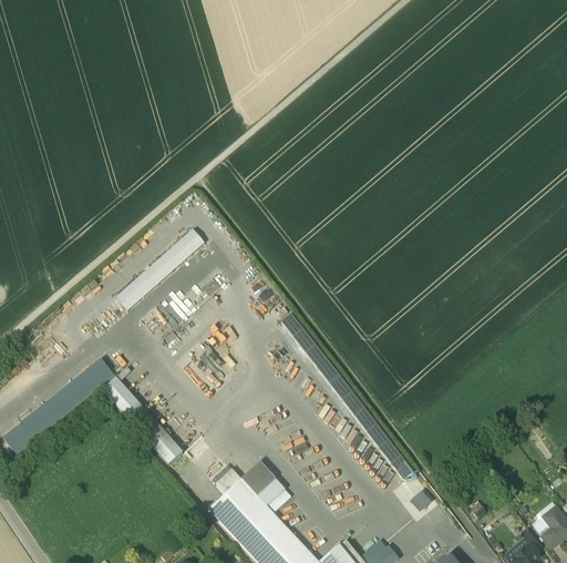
[(193,229),(116,296),(127,309),(204,242),(193,229)]
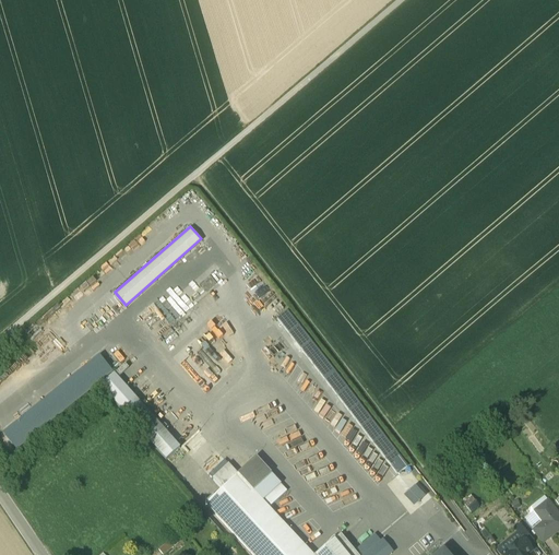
[(407,463),(286,307),(276,315),(397,471),(407,463)]
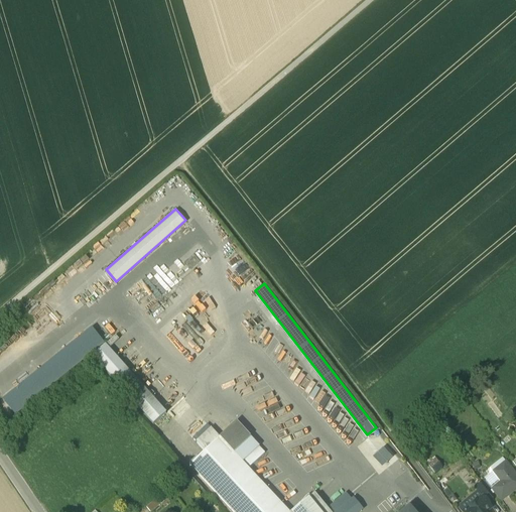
[(19,411),(93,353),(105,342),(92,327),(6,395),(19,411)]
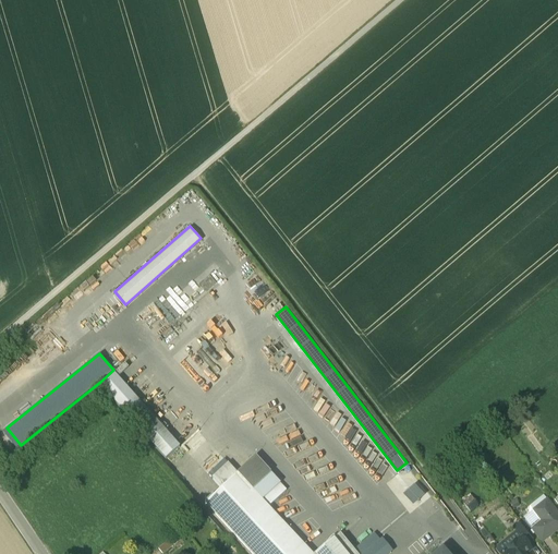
[(179,444),(113,370),(100,382),(166,456),(179,444)]
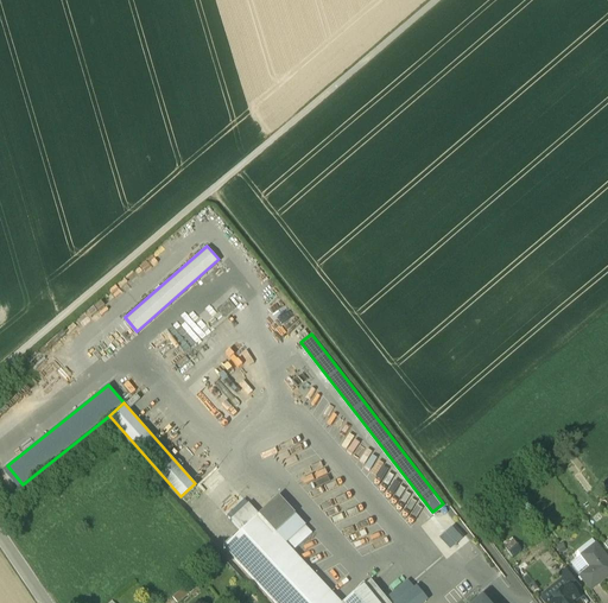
[(296,511),(279,492),(259,511),(276,528),(296,511)]
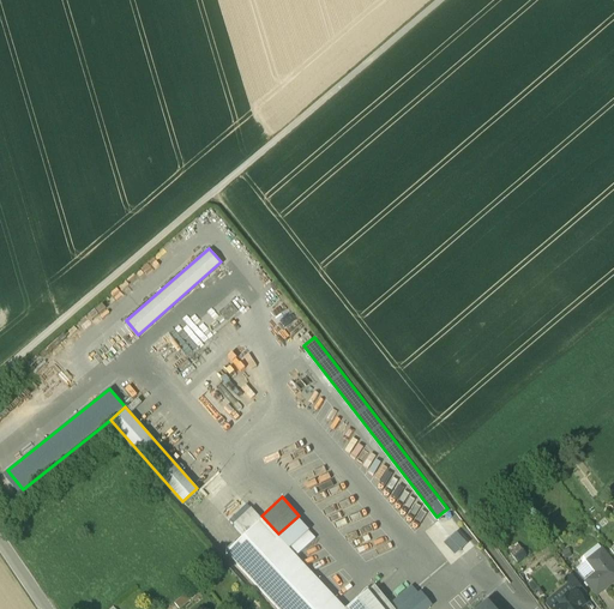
[(278,534),(262,516),(227,548),(281,608),(347,608),(344,607),(278,534)]
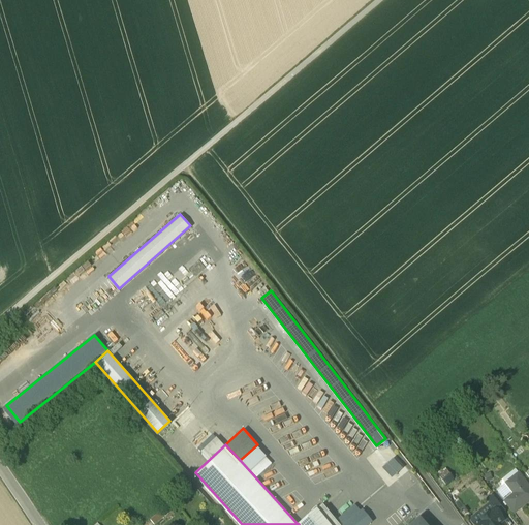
[(395,458),(385,465),(393,473),(401,465),(395,458)]
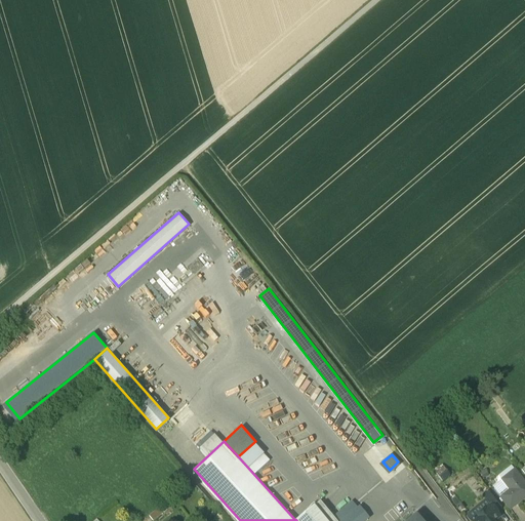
[(524,492),(524,479),(510,461),(497,472),(508,485),(501,490),(513,503),(524,492)]
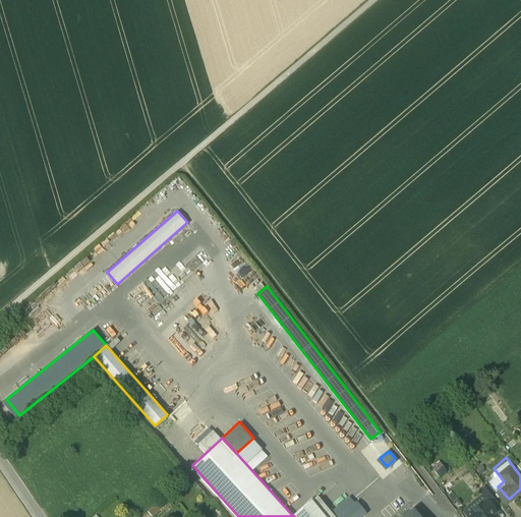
[(439,458),(431,464),(439,474),(447,468),(439,458)]
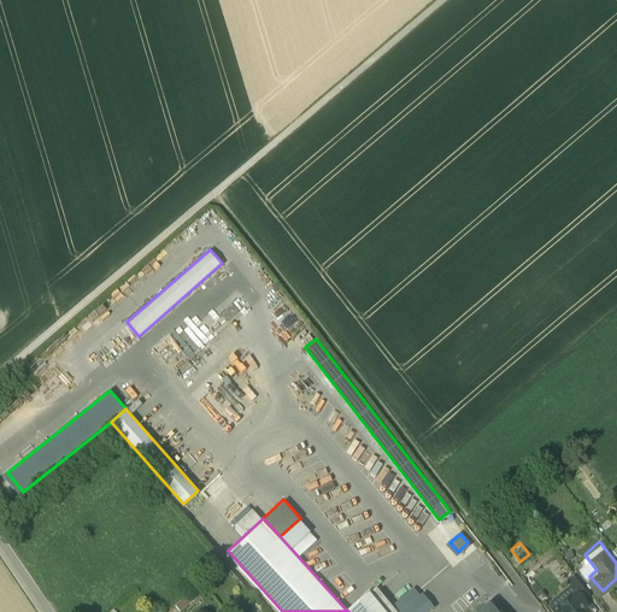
[(589,590),(575,574),(568,578),(570,581),(576,589),(577,589),(582,595),(586,593),(589,590)]
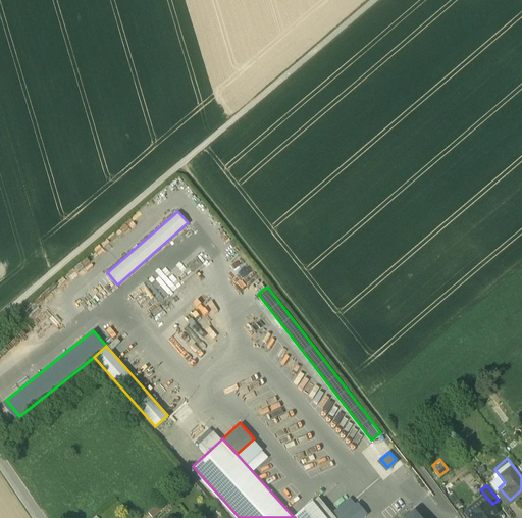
[(482,491),(465,506),(465,509),(469,513),(487,499),(482,491)]
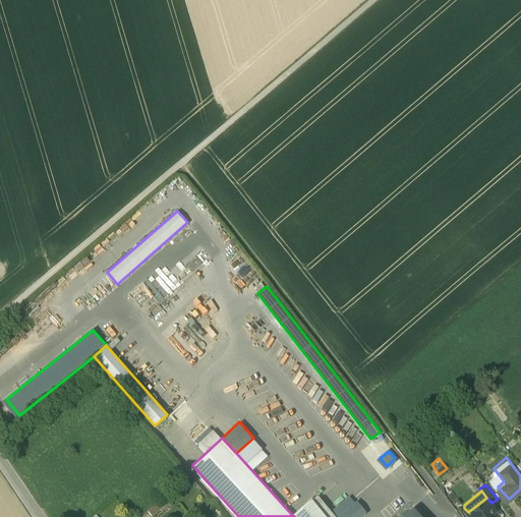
[(336,516),(317,495),(292,515),(294,516),(336,516)]
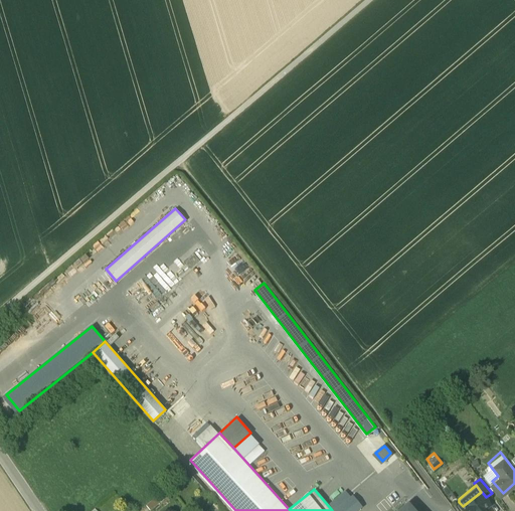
[(345,491),(330,503),(334,508),(349,496),(345,491)]
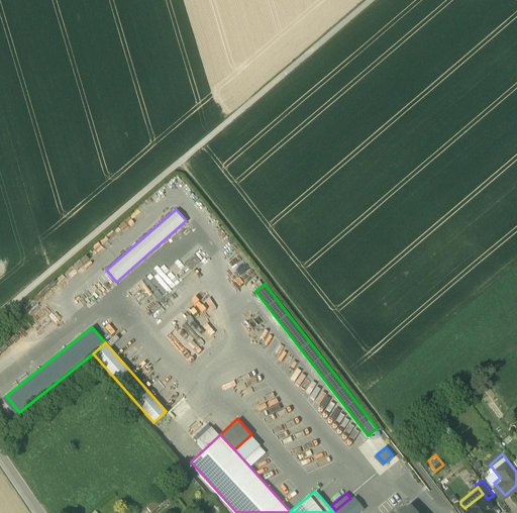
[(483,494),(464,508),(468,512),(488,512),(489,512),(486,510),(492,505),(488,499),(484,494),(483,494)]
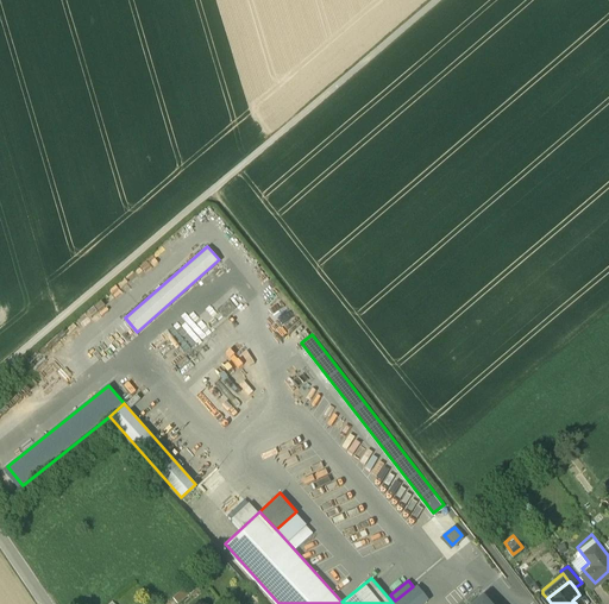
[(415,584),(393,603),(418,603),(427,597),(415,584)]
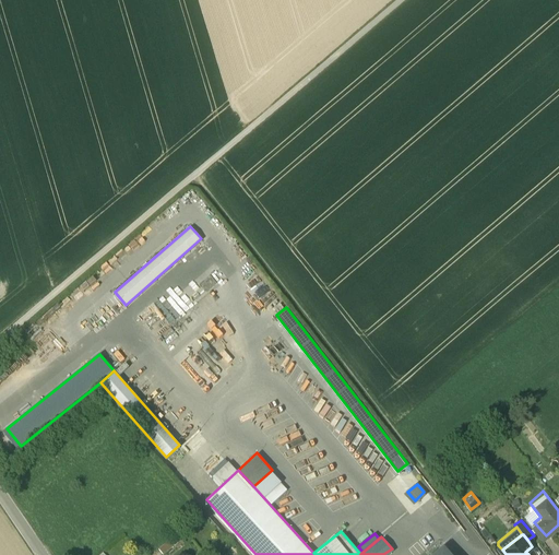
[(168,539),(158,546),(164,552),(174,544),(168,539)]
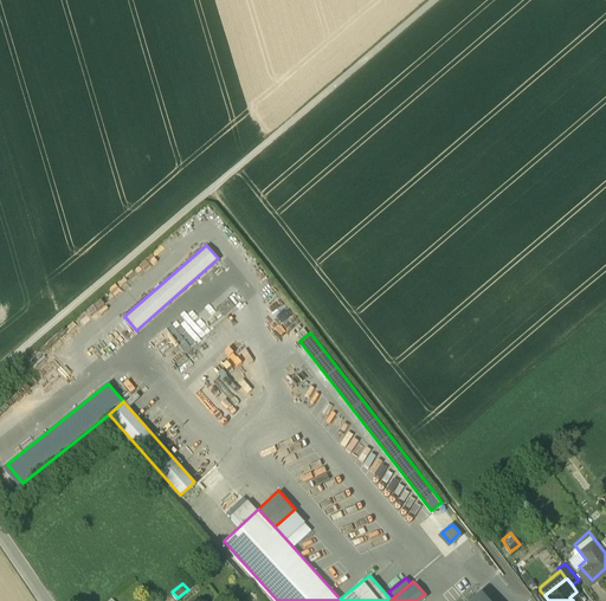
[(489,600),(481,590),(469,600),(489,600)]
